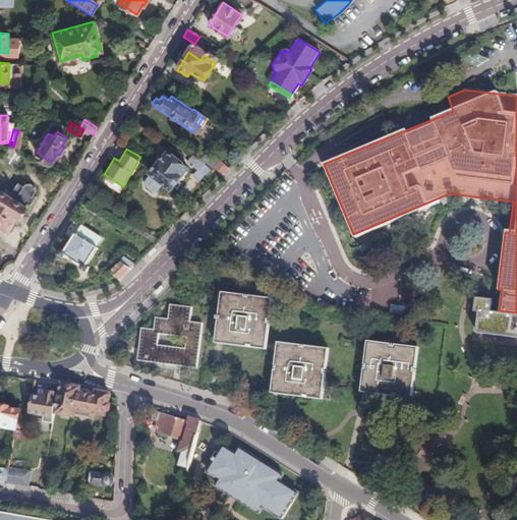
[(182,158),(171,149),(168,153),(167,153),(144,180),(144,185),(151,190),(157,188),(161,183),(170,189),(187,168),(179,162),(182,158)]
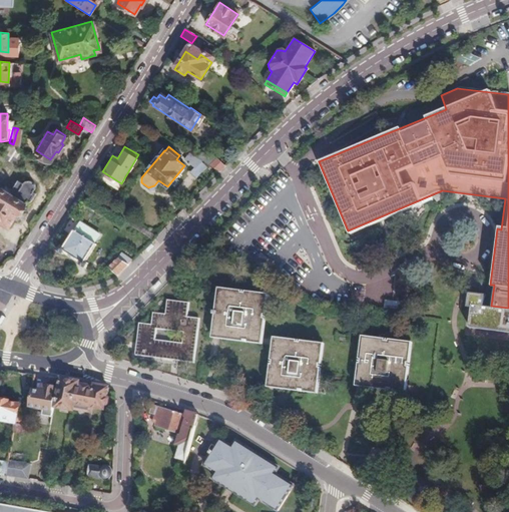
[(215,169),(218,171),(224,165),(215,156),(203,149),(197,158),(207,164),(215,169)]
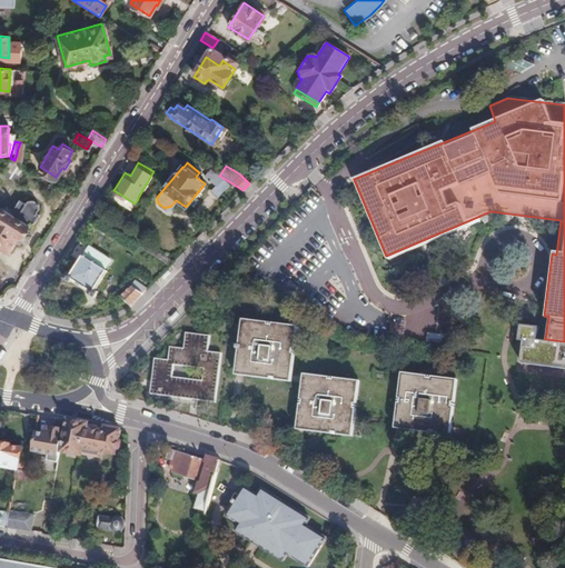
[(208,169),(202,176),(214,185),(209,190),(216,196),(225,183),(218,178),(208,169)]
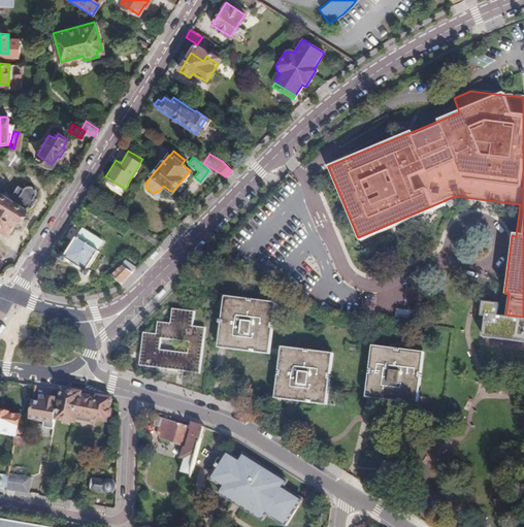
[(0,226),(8,231),(18,216),(21,217),(28,203),(31,205),(37,196),(34,195),(35,193),(35,192),(35,190),(34,187),(33,185),(31,184),(30,184),(28,183),(25,184),(24,185),(22,187),(17,184),(9,195),(0,190),(0,226)]
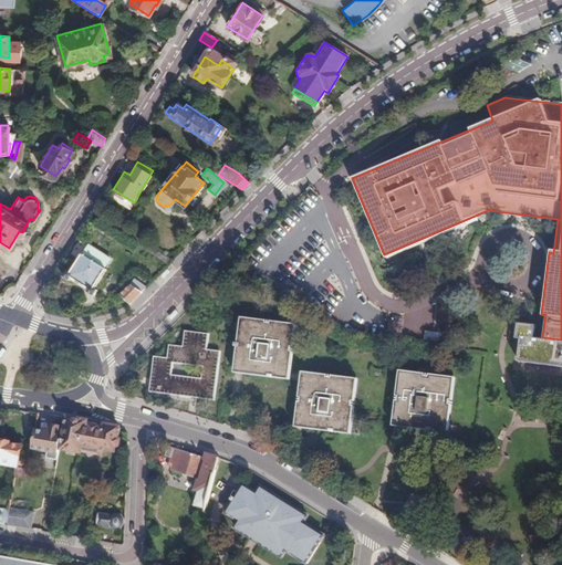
[(108,257),(87,243),(82,253),(70,271),(66,270),(63,275),(69,279),(71,275),(90,286),(87,291),(93,294),(96,289),(93,286),(105,268),(103,267),(108,257)]
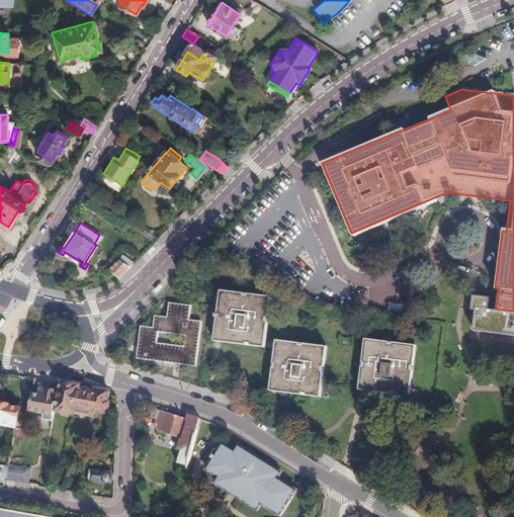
[(154,236),(133,223),(130,227),(152,240),(154,236)]
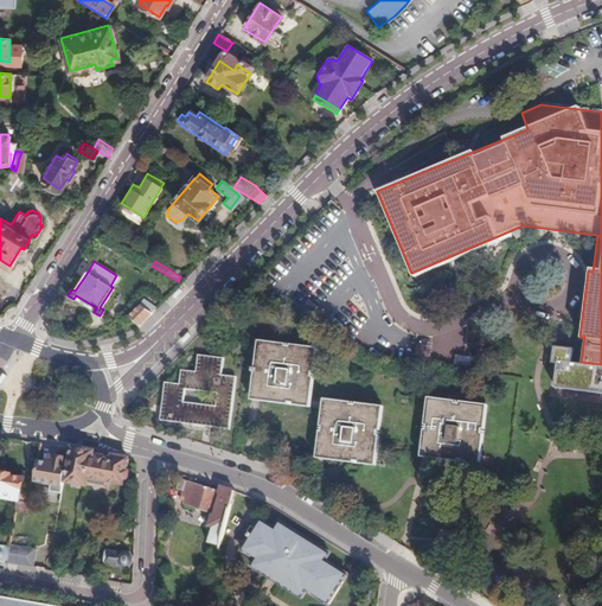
[(126,317),(127,318),(136,327),(153,308),(142,299),(126,317)]
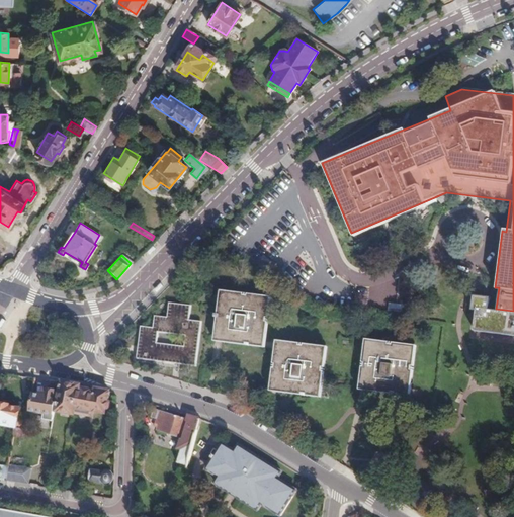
[(259,342),(263,300),(220,295),(215,337),(259,342)]
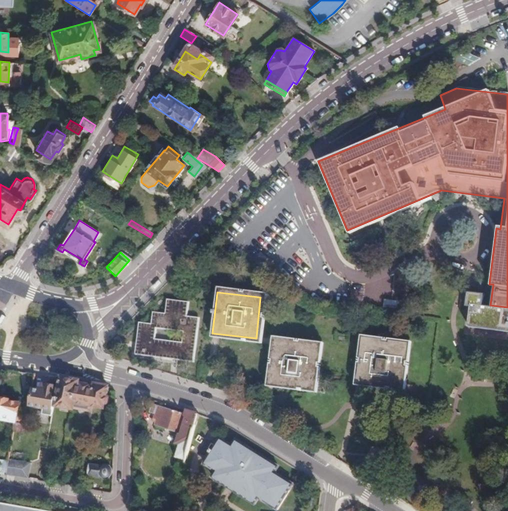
[(136,321),(131,353),(188,361),(190,362),(196,318),(184,316),(187,302),(163,299),(161,312),(149,311),(147,323),(136,321)]
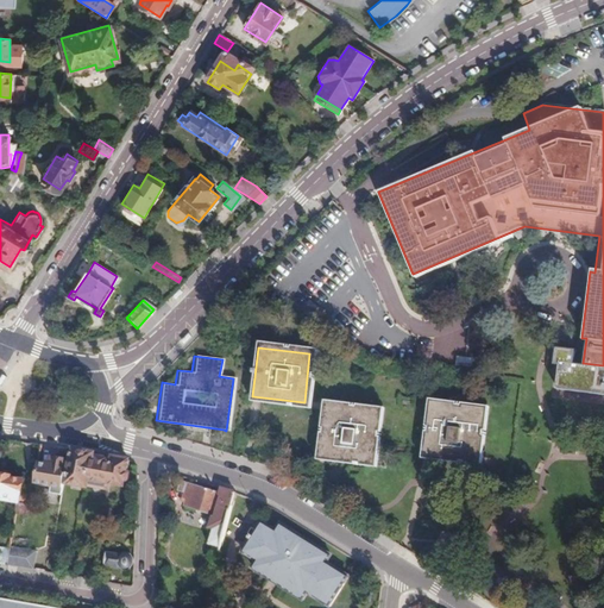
[(474,459),(479,409),(429,403),(423,455),(474,459)]
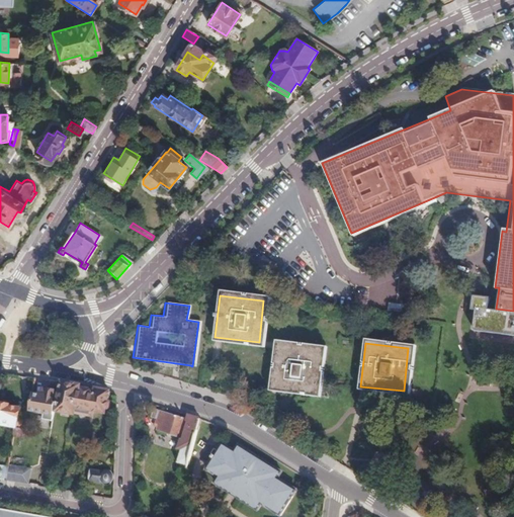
[(316,393),(320,351),(275,346),(270,389),(316,393)]
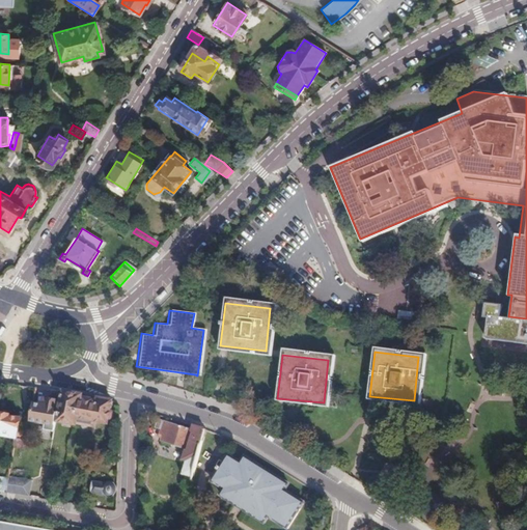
[(61,421),(62,425),(67,426),(71,423),(74,424),(76,423),(91,425),(92,420),(106,422),(107,419),(109,419),(110,418),(111,413),(110,412),(108,411),(109,400),(95,398),(95,400),(87,399),(79,398),(80,395),(61,392),(59,407),(53,405),(52,412),(54,412),(53,420),(54,420),(56,419),(57,421),(61,421)]
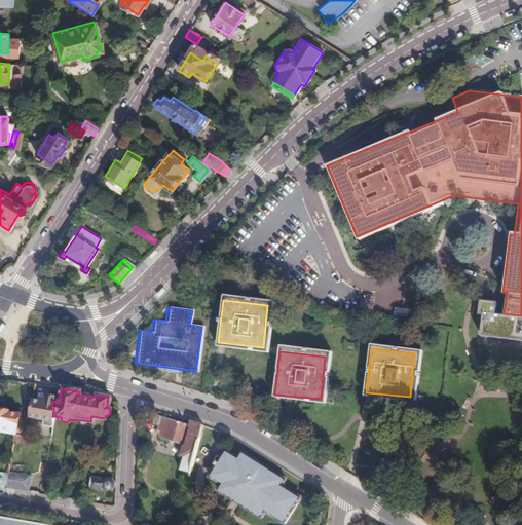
[(38,403),(30,402),(28,417),(28,420),(41,422),(42,417),(52,418),(52,416),(53,408),(51,408),(52,401),(52,399),(40,397),(38,403)]
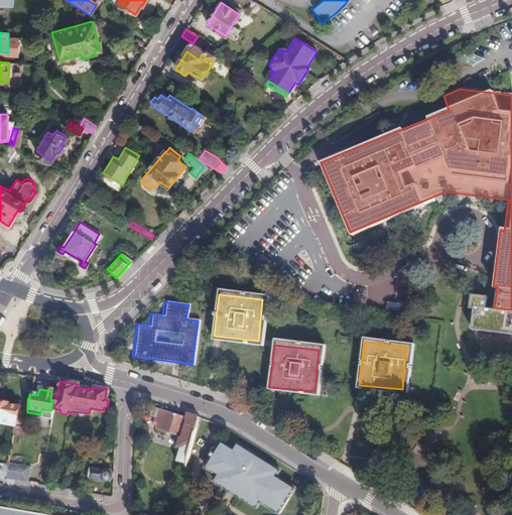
[(0,424),(13,426),(15,426),(16,418),(18,406),(8,405),(9,403),(6,403),(6,401),(0,400),(0,402),(0,424)]
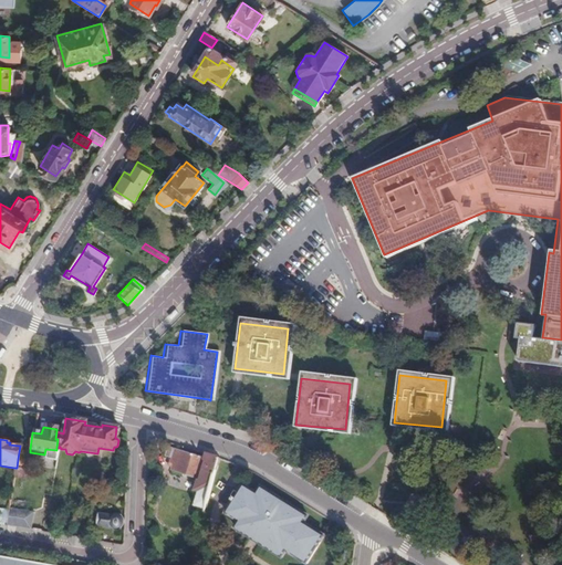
[(201,510),(216,459),(210,457),(204,454),(203,460),(170,450),(165,448),(163,456),(168,458),(166,466),(170,467),(169,470),(197,479),(196,482),(195,481),(191,492),(196,493),(191,508),(201,510)]
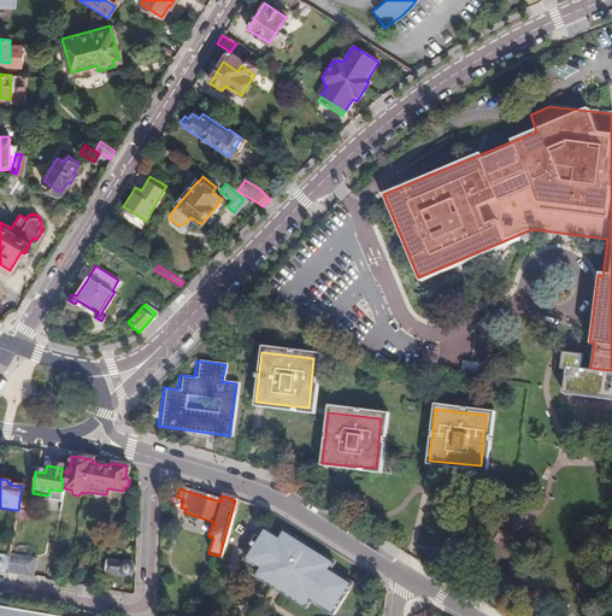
[(16,510),(15,518),(25,520),(27,511),(23,511),(18,510),(16,510)]
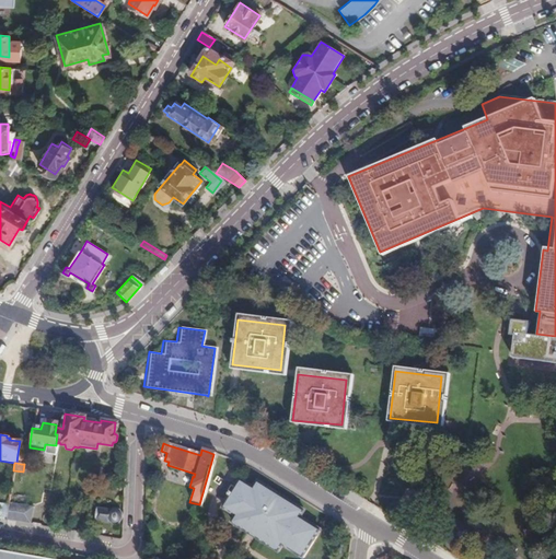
[(253,488),(240,479),(221,508),(234,516),(231,523),(276,551),(280,545),(300,557),(317,528),(299,516),(302,511),(257,481),(253,488)]
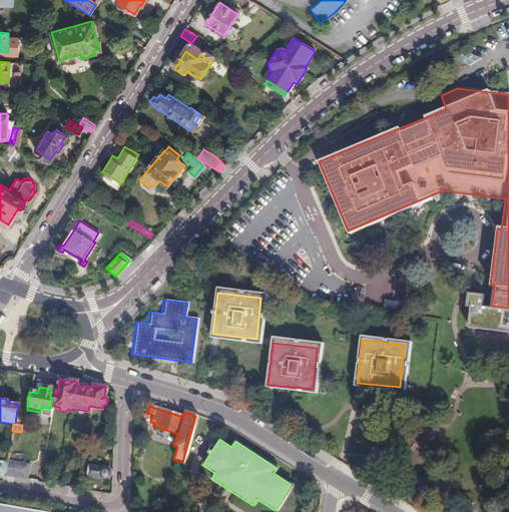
[(8,477),(25,479),(27,463),(6,459),(0,458),(0,475),(8,477)]
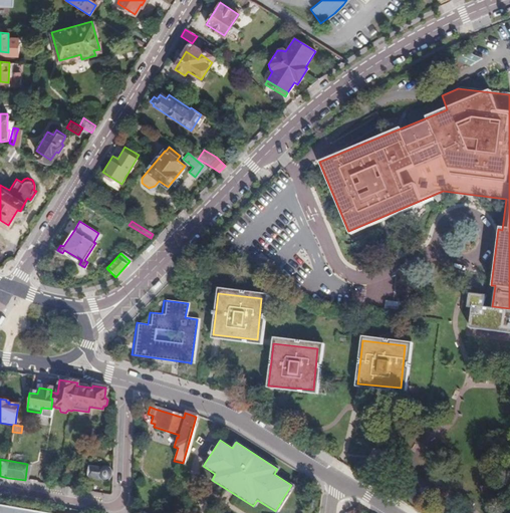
[(99,467),(86,466),(86,476),(86,477),(100,477),(102,478),(104,478),(105,478),(108,477),(109,475),(110,473),(110,471),(109,468),(108,467),(106,466),(104,465),(103,465),(101,466),(99,467)]
